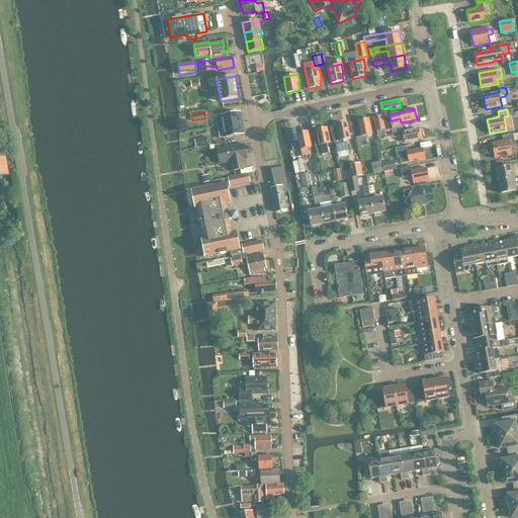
[(241,112),(216,116),(218,127),(242,123),(241,112)]
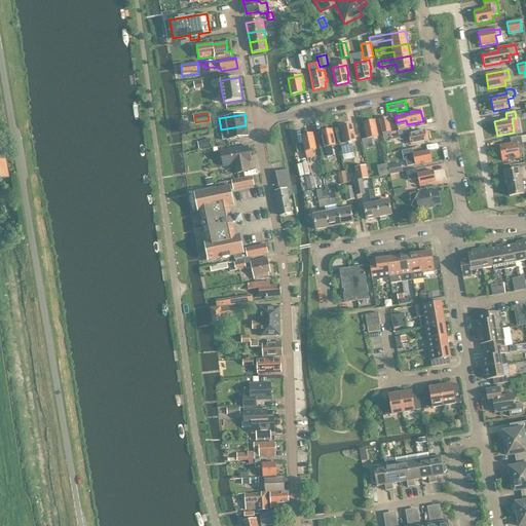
[(382,134),(388,133),(387,132),(390,132),(387,117),(379,119),(382,134)]
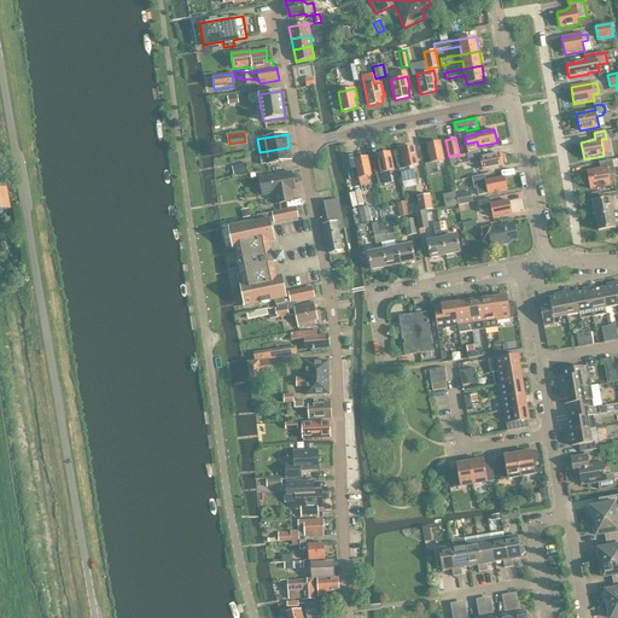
[(439,141),(427,144),(431,163),(425,164),(427,176),(438,174),(436,162),(444,161),(439,141)]
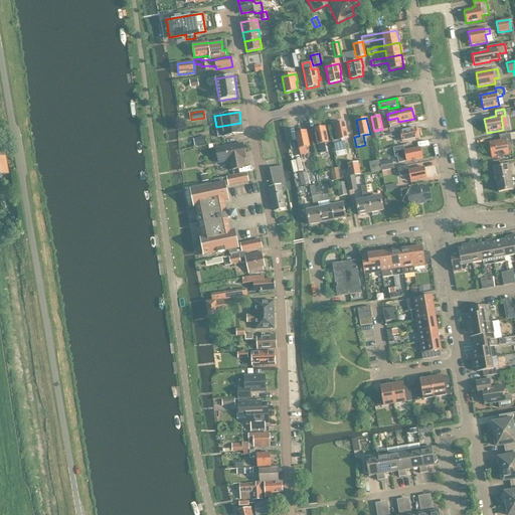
[(344,139),(348,138),(345,122),(334,125),(337,140),(332,141),(334,152),(346,150),(344,139)]
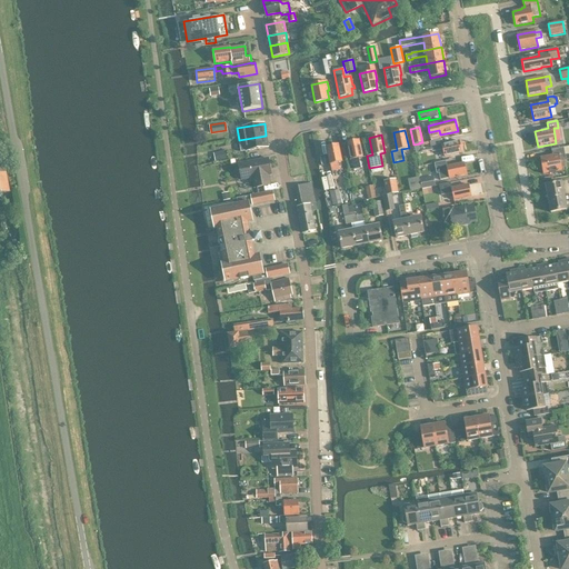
[(239,140),(240,152),(268,148),(266,136),(239,140)]
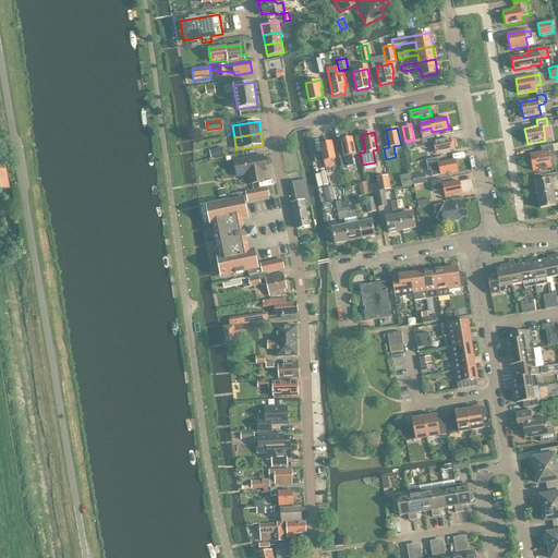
[(436,154),(453,150),(451,138),(434,142),(433,136),(421,138),(423,149),(434,147),(436,154)]
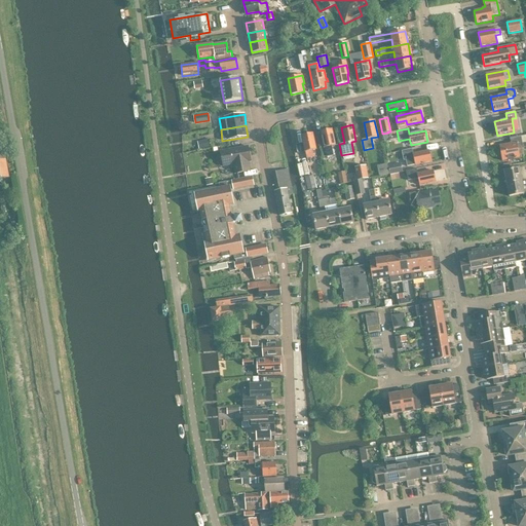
[(332,146),(335,145),(332,129),(321,132),(324,148),(325,148),(327,156),(334,155),(332,146)]
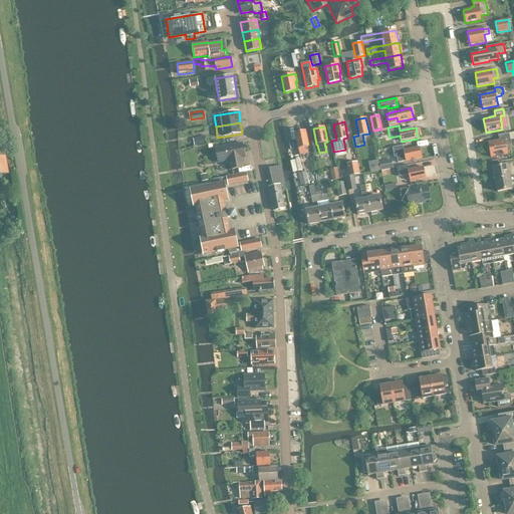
[(379,130),(373,131),(375,139),(382,138),(381,135),(380,135),(379,130)]
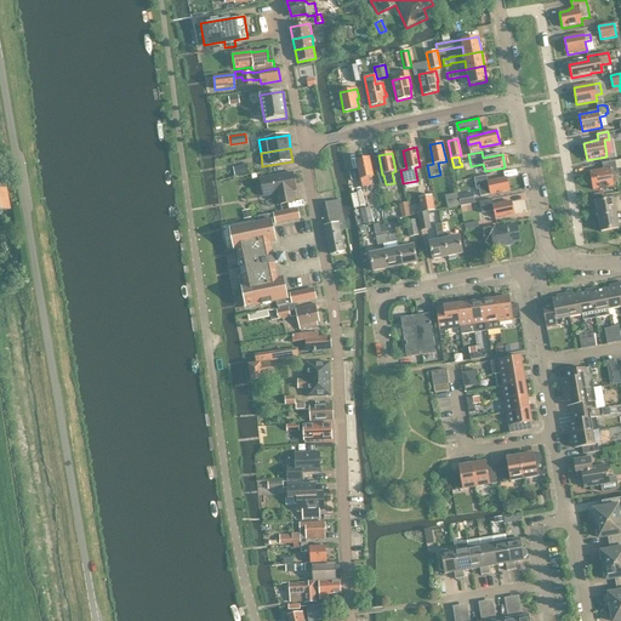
[(369,177),(374,177),(369,158),(355,160),(360,180),(363,187),(370,186),(369,177)]
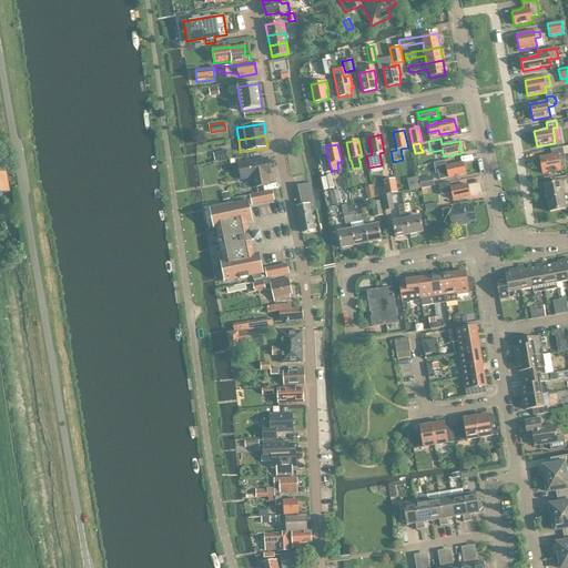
[(565,160),(564,154),(563,146),(550,149),(551,154),(539,156),(543,173),(561,170),(559,161),(565,160)]
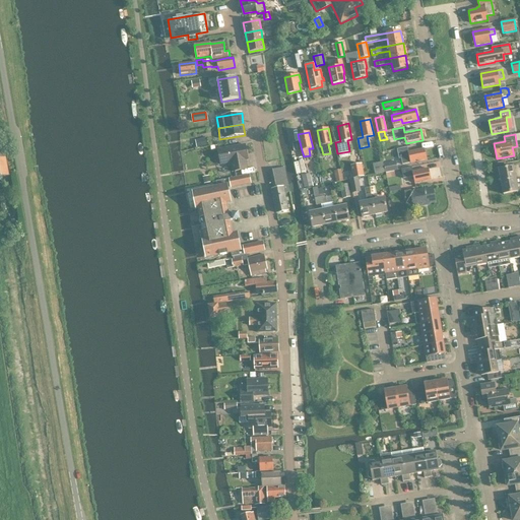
[(245,144),(217,149),(220,165),(231,163),(233,172),(247,169),(246,159),(248,159),(245,144)]
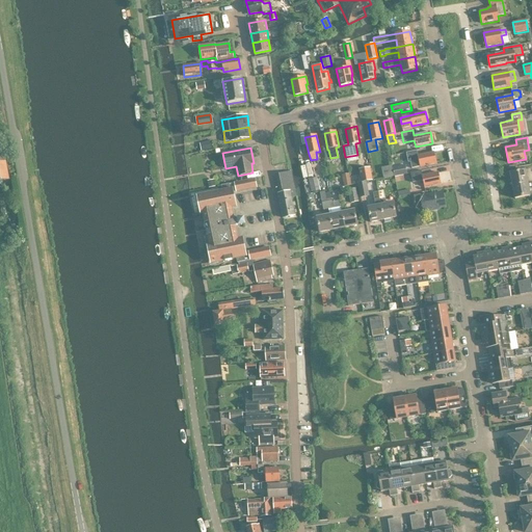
[(411,167),(420,166),(436,163),(434,152),(418,155),(417,151),(406,153),(408,162),(410,162),(411,167)]
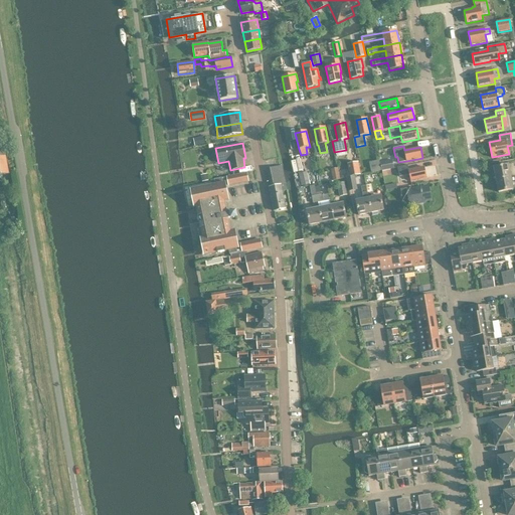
[(0,175),(8,174),(5,157),(0,157),(0,175)]
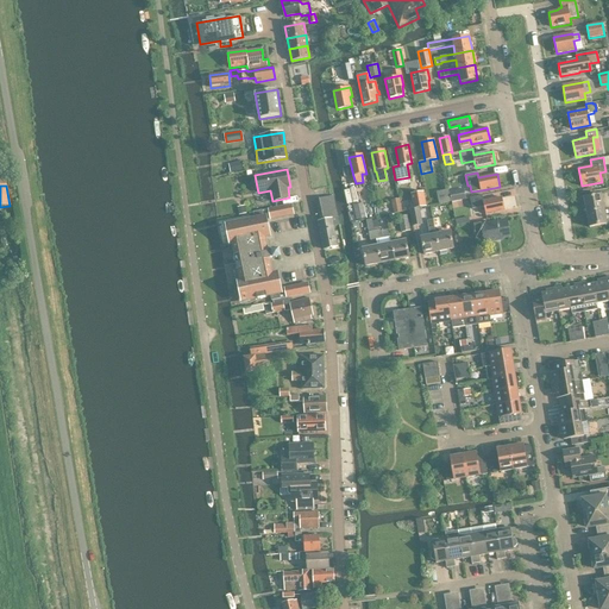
[(344,189),(347,202),(359,199),(356,186),(344,189)]
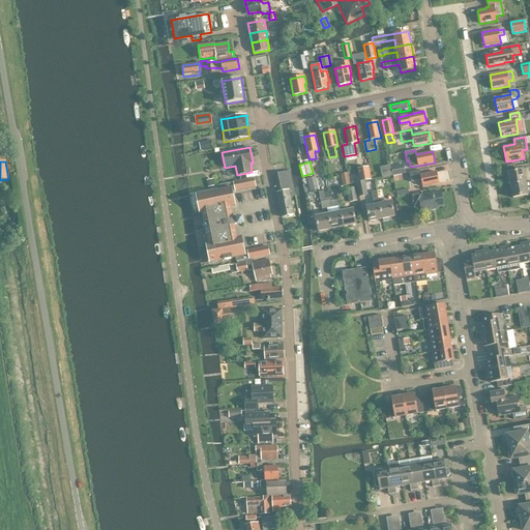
[(382,177),(392,175),(390,165),(380,167),(382,177)]
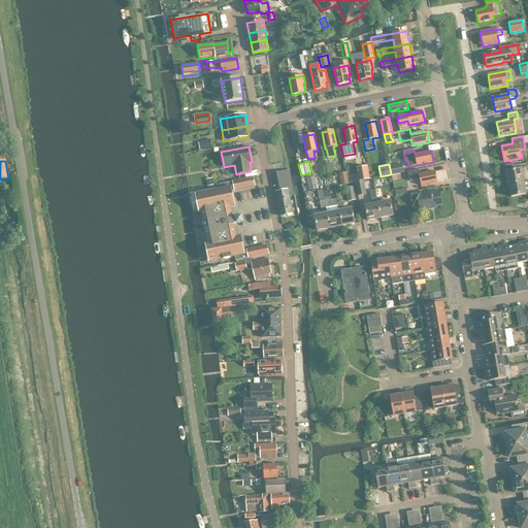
[(390,166),(391,174),(403,172),(402,164),(390,166)]
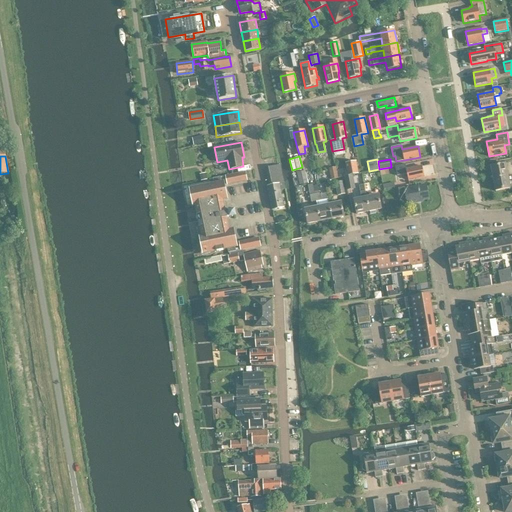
[(356,161),(345,163),(347,176),(358,174),(356,161)]
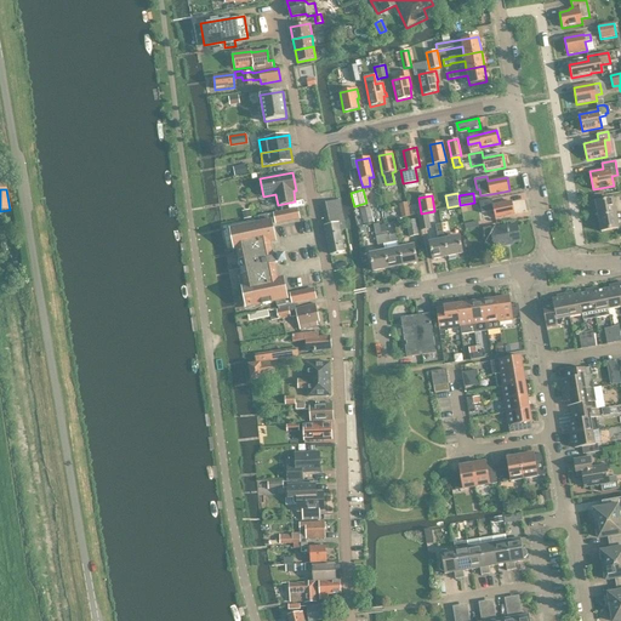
[(596,201),(598,217),(620,212),(620,201),(620,200),(619,198),(596,201)]
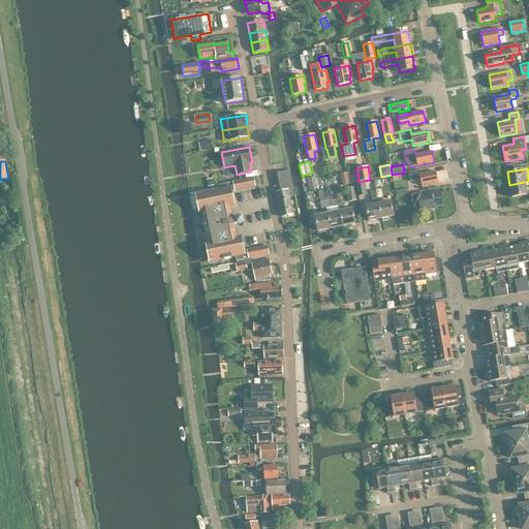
[(422,186),(438,183),(436,172),(419,175),(418,169),(408,172),(410,182),(421,180),(422,186)]
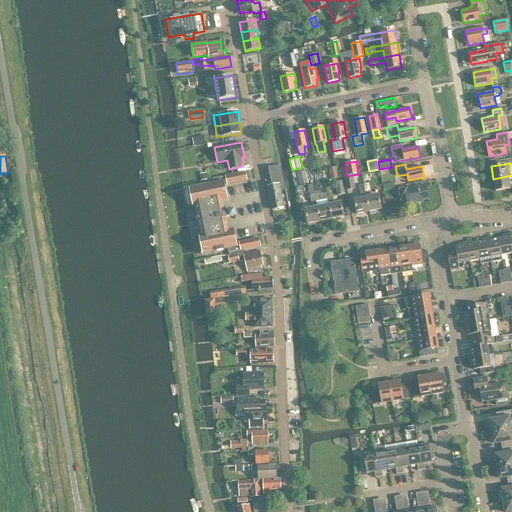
[(265,168),(266,174),(281,171),(280,165),(265,168)]
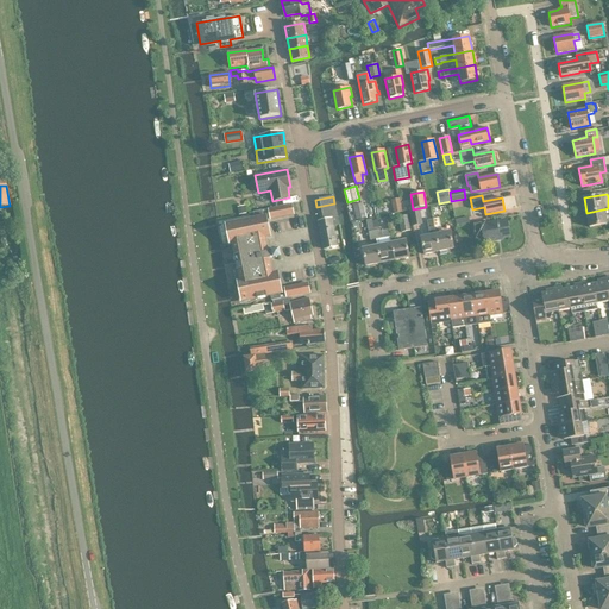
[(316,207),(319,214),(336,211),(334,203),(316,207)]
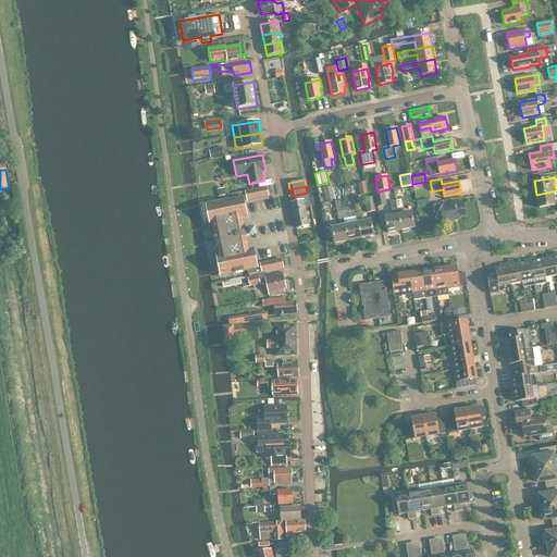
[(335,199),(332,186),(323,188),(325,201),(335,199)]
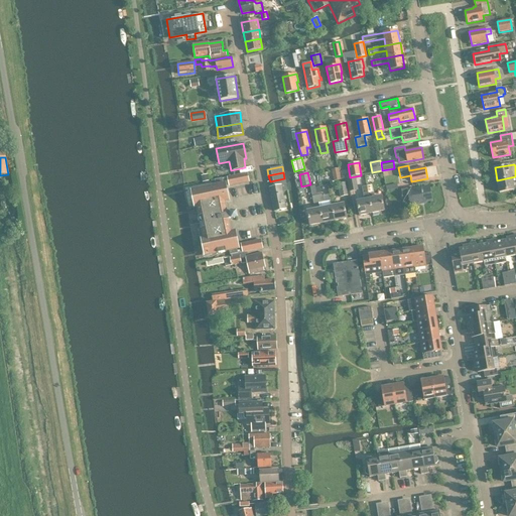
[(515,176),(497,180),(499,192),(514,189),(513,183),(515,182),(515,176)]
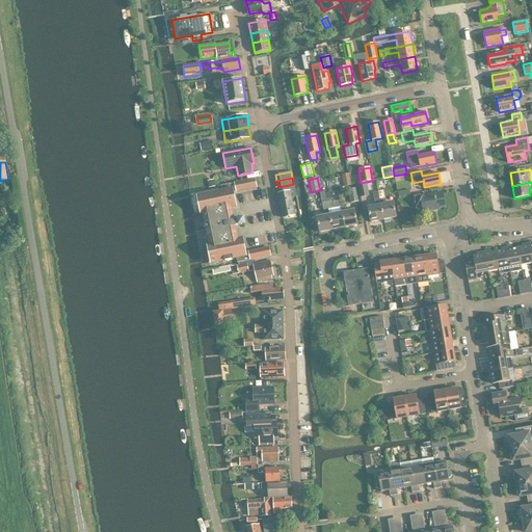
[(367,195),(364,183),(357,184),(361,196),(367,195)]
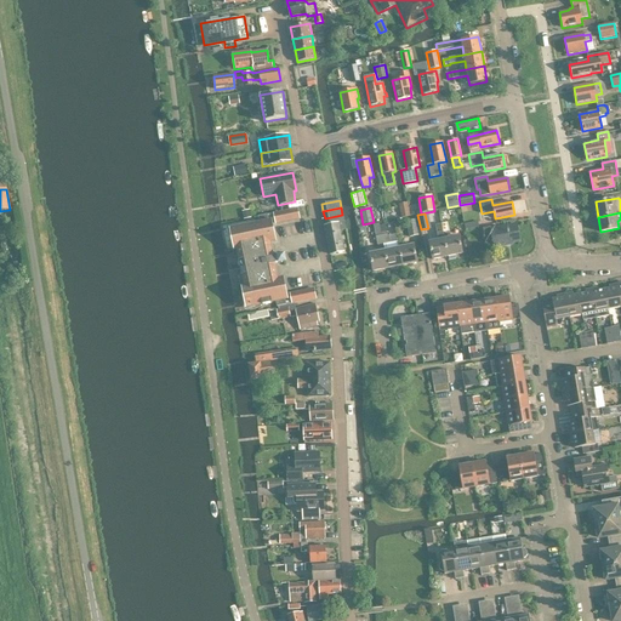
[(241,286),(246,307),(261,303),(262,305),(272,303),(272,302),(275,301),(277,307),(286,305),(285,300),(288,298),(283,279),(279,279),(275,265),(285,262),(284,255),(274,257),(271,243),(275,241),(271,221),(269,221),(267,215),(258,217),(260,223),(255,224),(255,223),(245,224),(245,226),(231,229),(234,249),(238,249),(239,260),(238,260),(241,275),(243,275),(245,286),(241,286)]
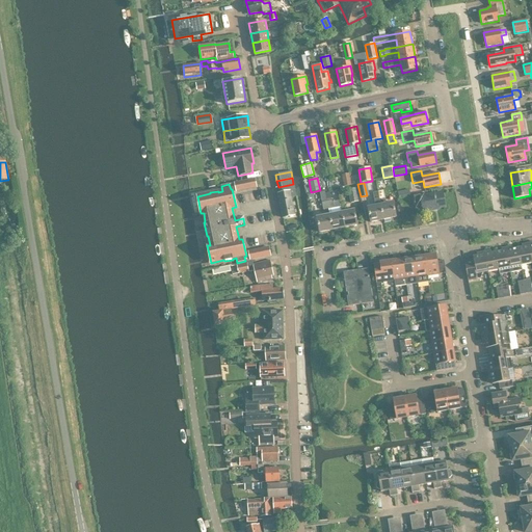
[(283,218),(295,215),(293,206),(295,206),(294,202),(292,203),(291,197),(296,196),(293,184),(278,187),(280,193),(277,193),(283,218)]
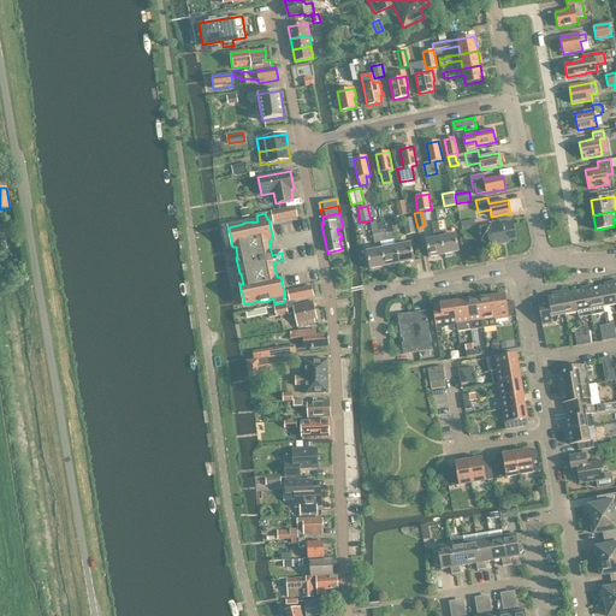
[(412,218),(403,219),(406,235),(415,234),(412,218)]
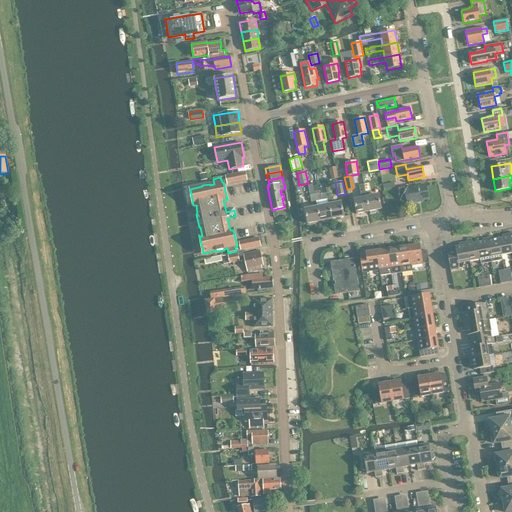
[(308,185),(309,195),(311,202),(316,201),(314,194),(313,184),(308,185)]
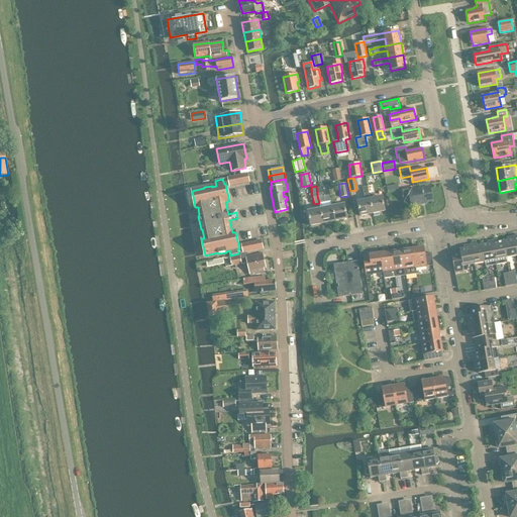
[(364,194),(365,200),(357,202),(360,216),(373,214),(370,199),(369,193),(368,186),(363,187),(364,194)]
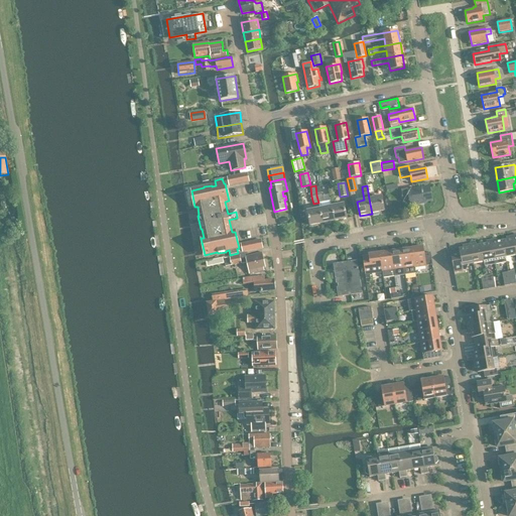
[(419,203),(432,201),(429,186),(408,190),(408,188),(401,189),(404,203),(410,202),(411,206),(420,204),(419,203)]
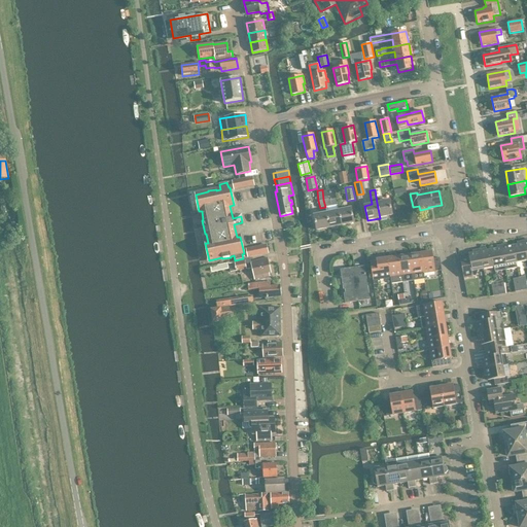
[(377,203),(380,218),(392,215),(389,201),(377,203)]
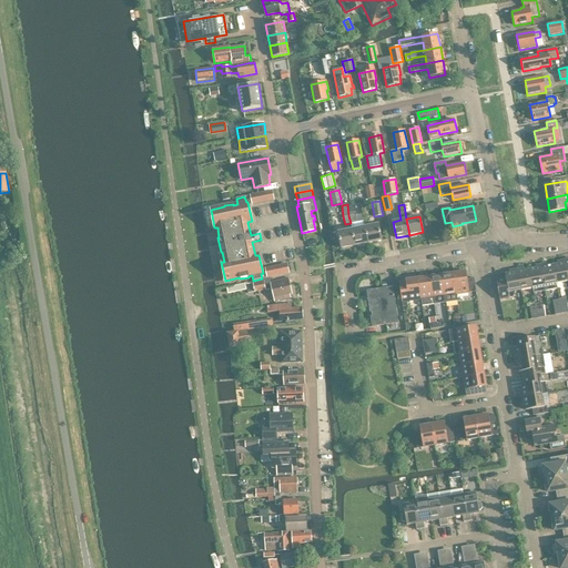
[(378,224),(365,226),(368,243),(382,240),(378,224)]
